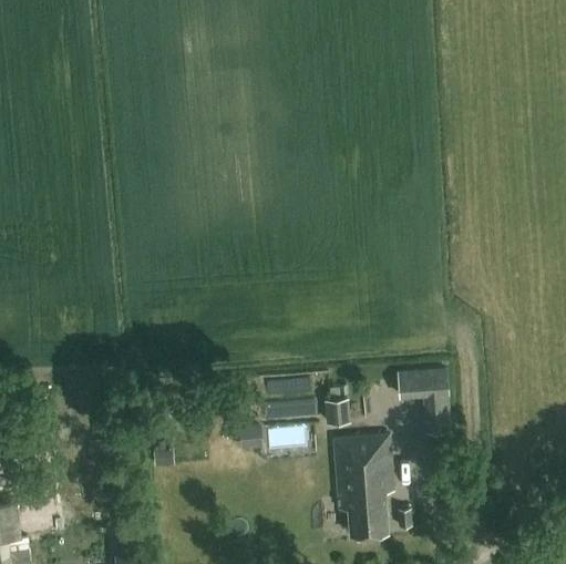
[(453,432),(448,370),(399,372),(400,399),(423,398),(426,434),(453,432)]
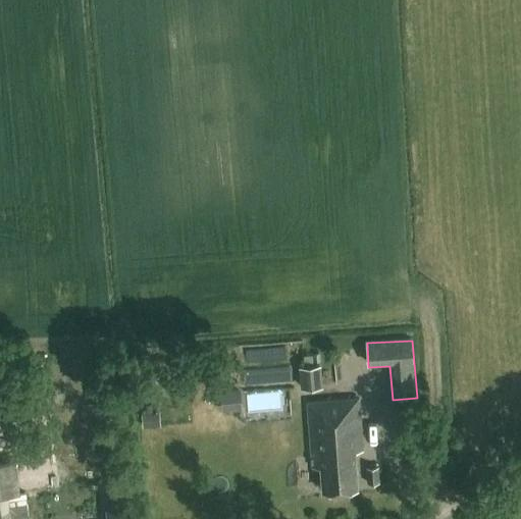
[(301,391),(323,388),(321,367),(299,369),(301,391)]
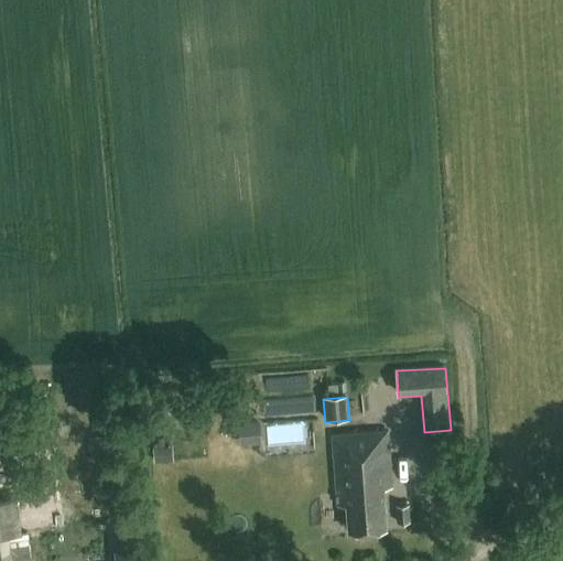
[(274,423),(302,420),(301,409),(273,412),(274,423)]
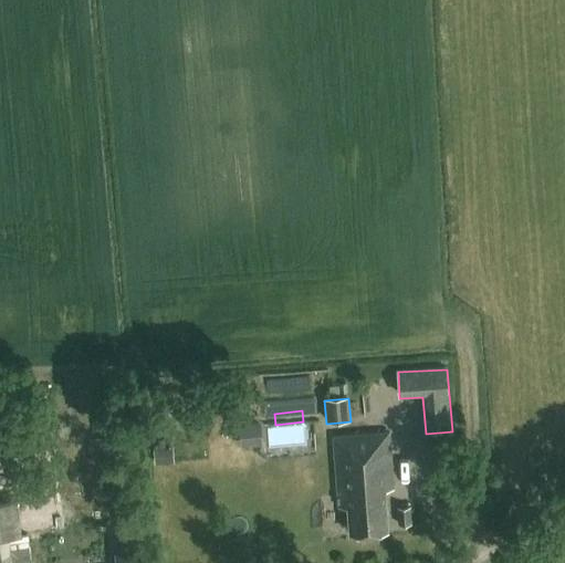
[(252,448),(268,447),(265,430),(251,431),(252,448)]
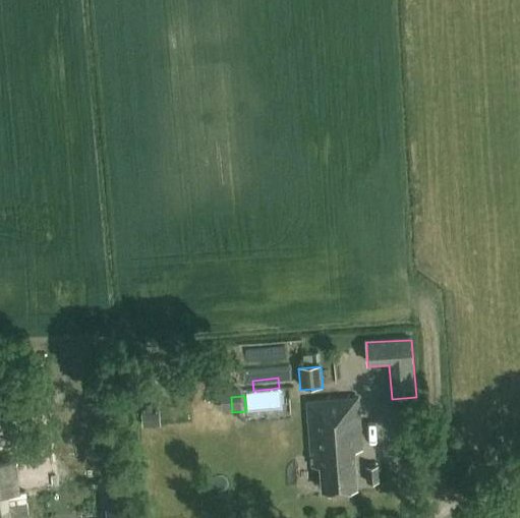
[(309,451),(360,447),(356,401),(305,405),(309,451)]
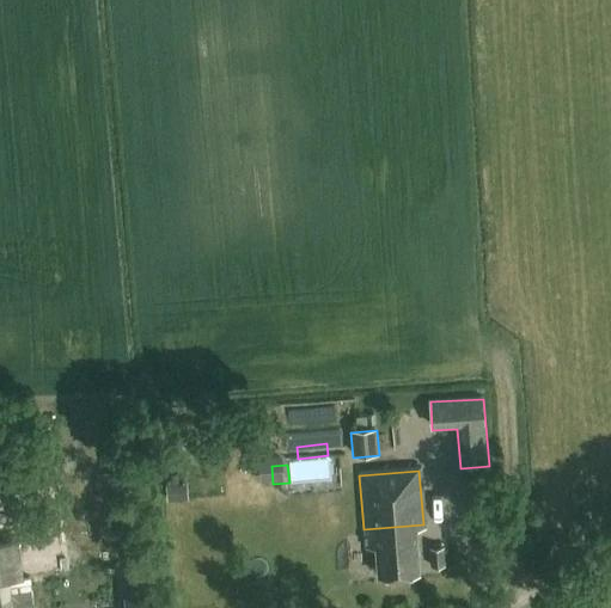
[(177,487),(177,503),(196,502),(196,486),(177,487)]
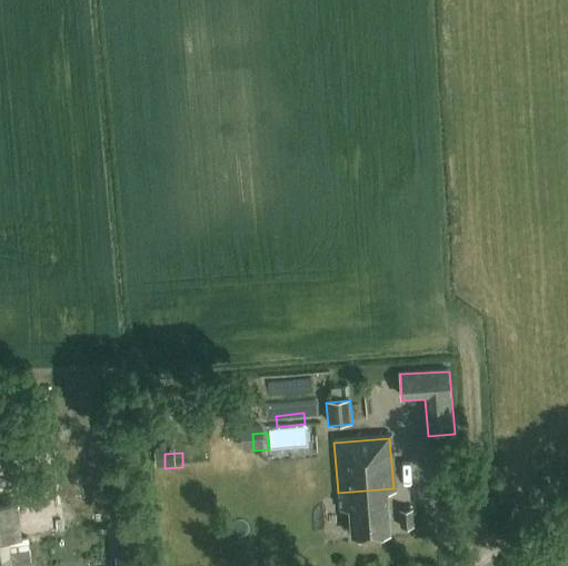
[(390,534),(387,495),(395,495),(394,488),(338,493),(339,513),(349,513),(351,537),(390,534)]
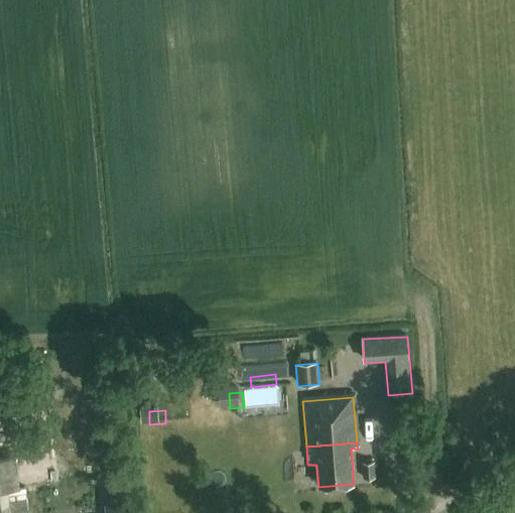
[(0,459),(0,512),(26,512),(23,490),(20,490),(15,457),(0,459)]
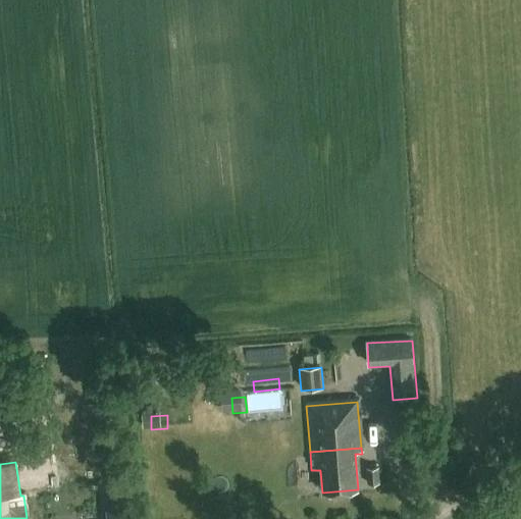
[(367,487),(378,486),(378,471),(367,471),(367,487)]
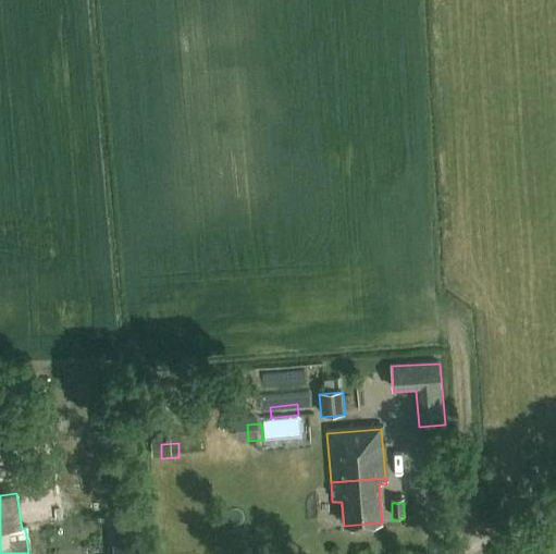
[(113,545),(114,553),(136,553),(136,543),(113,545)]
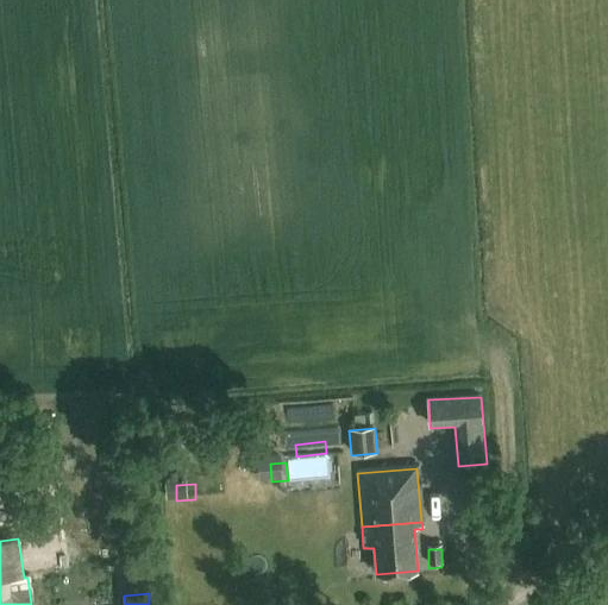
All buildings are outlined.
